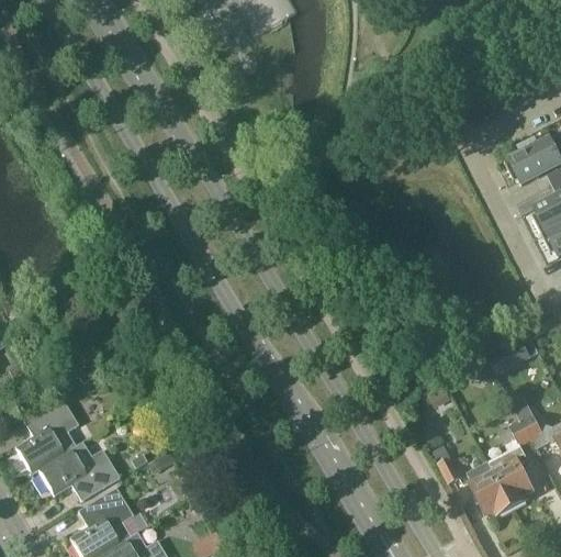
[(259,60),(250,56),(243,60),(244,70),(251,75),(259,69),(259,60)]
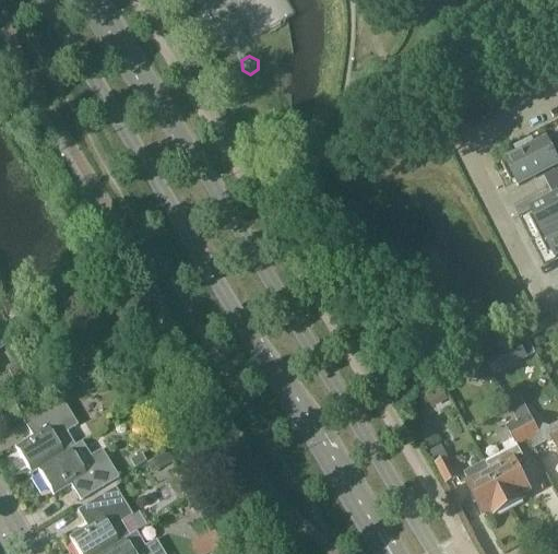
[(549,181),(557,177),(557,138),(556,134),(557,133),(557,132),(536,143),(533,138),(518,146),(520,151),(502,160),(512,178),(513,178),(518,177),(521,183),(544,171),(549,181)]
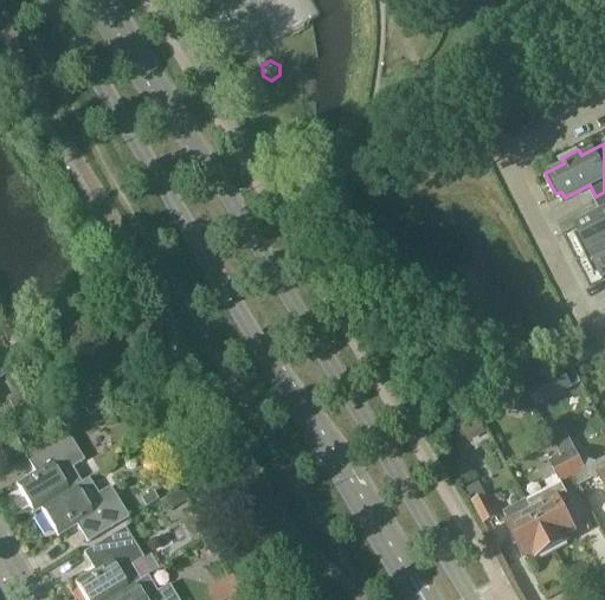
[(604,192),(596,197),(603,210),(577,223),(580,228),(577,231),(575,232),(585,251),(604,242),(604,192)]
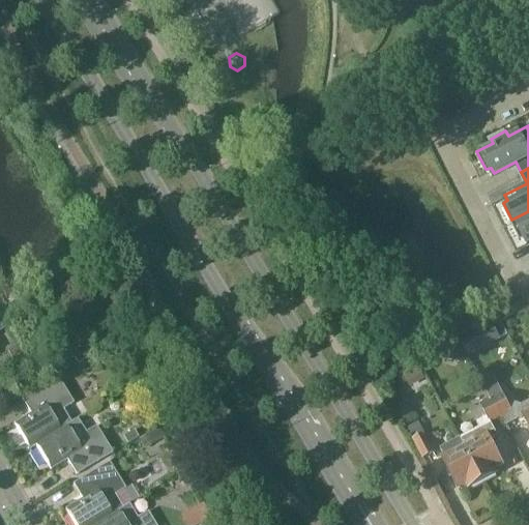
[(528,211),(511,220),(520,237),(522,236),(525,236),(528,240),(528,211)]
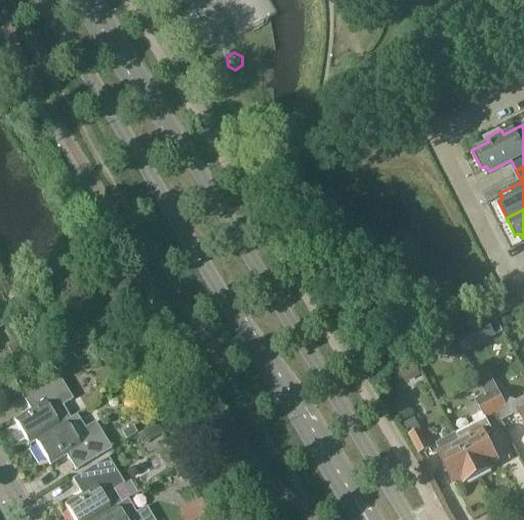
[(456,333),(444,340),(441,346),(443,352),(451,354),(464,347),(456,333)]
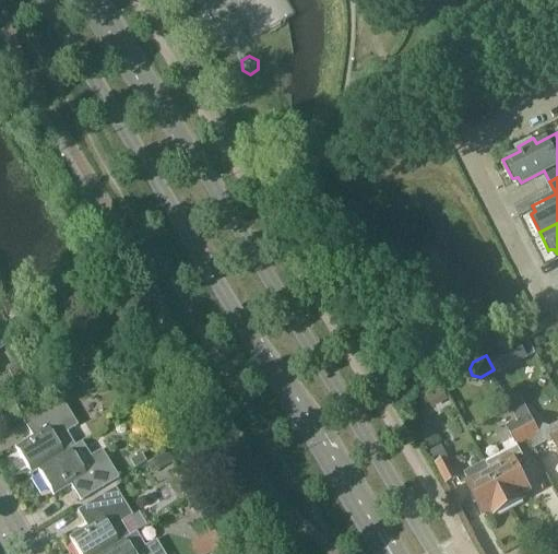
[(9,366),(16,378),(28,370),(21,358),(9,366)]
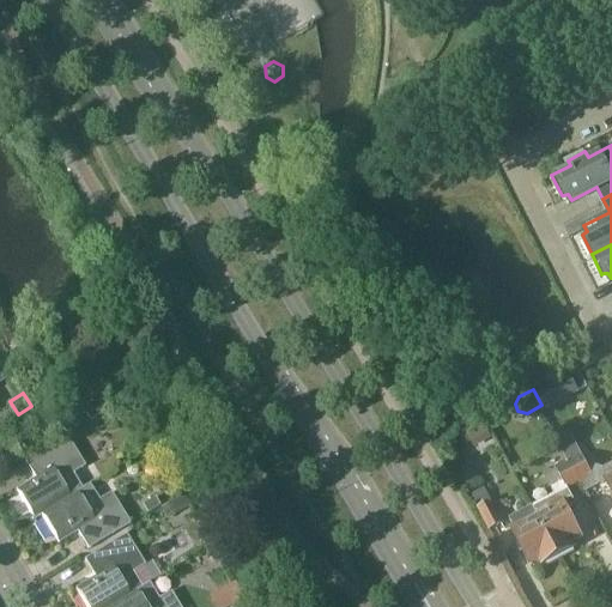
[(85,406),(91,416),(104,407),(98,398),(85,406)]
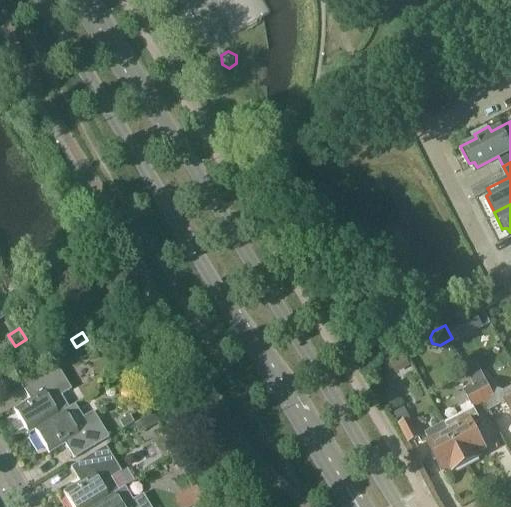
[(486,399),(496,394),(492,387),(486,376),(476,356),(466,362),(486,399)]
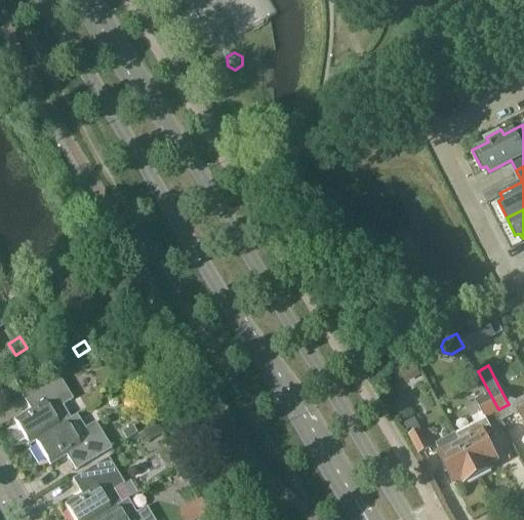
[(37,439),(72,416),(64,404),(74,398),(58,371),(23,393),(31,407),(15,417),(30,443),(37,439)]
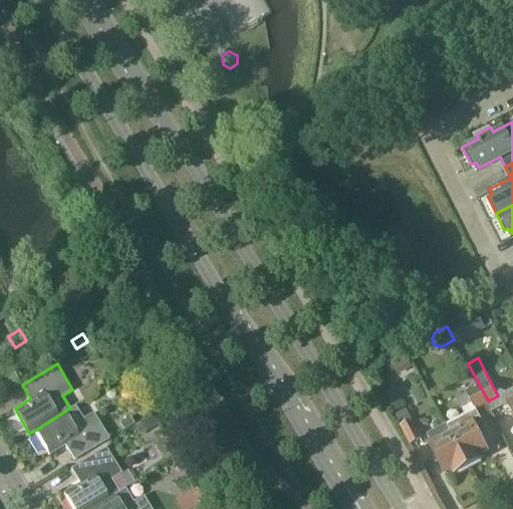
[(466,412),(456,417),(448,422),(469,462),(483,455),(481,452),(488,448),(476,425),(484,421),(477,408),(487,402),(477,384),(466,390),(473,402),(464,407),(466,412)]
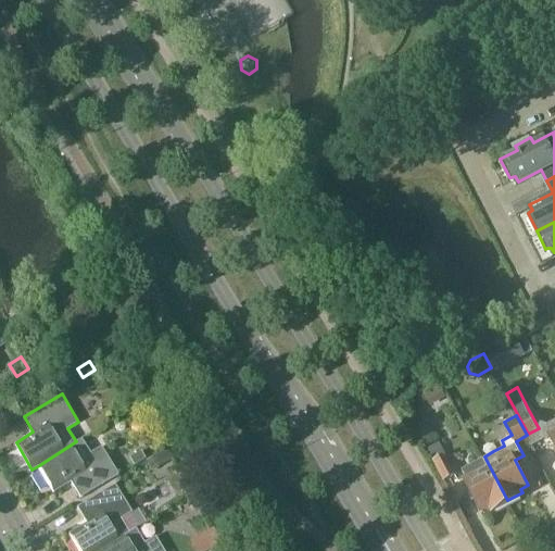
[(554,417),(551,421),(541,417),(534,421),(539,428),(543,436),(551,433),(554,440),(554,417)]
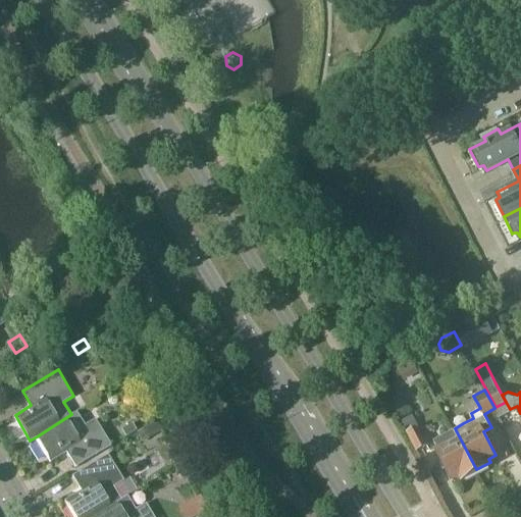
[(77,410),(71,414),(37,436),(51,460),(66,451),(75,465),(111,444),(96,418),(86,424),(77,410)]
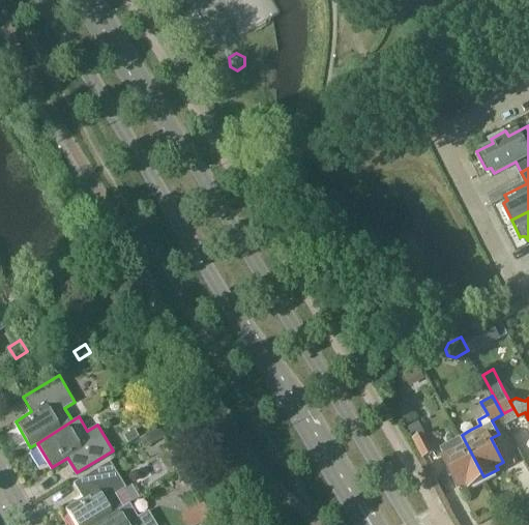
[(425,430),(419,418),(409,424),(415,436),(425,430)]
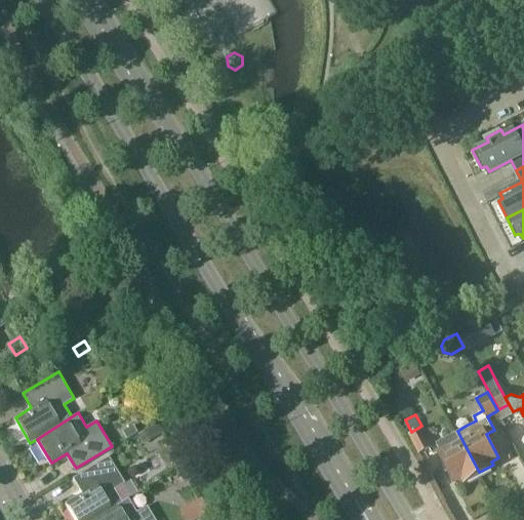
[(162,430),(156,420),(138,431),(145,441),(162,430)]
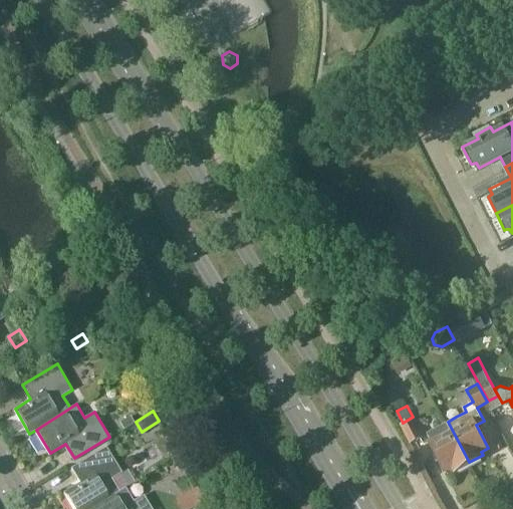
[(124,427),(136,420),(131,413),(120,420),(124,427)]
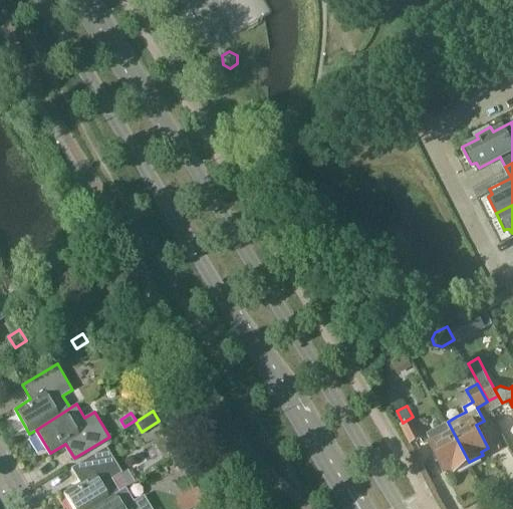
[(413,417),(403,423),(412,441),(423,435),(413,417)]
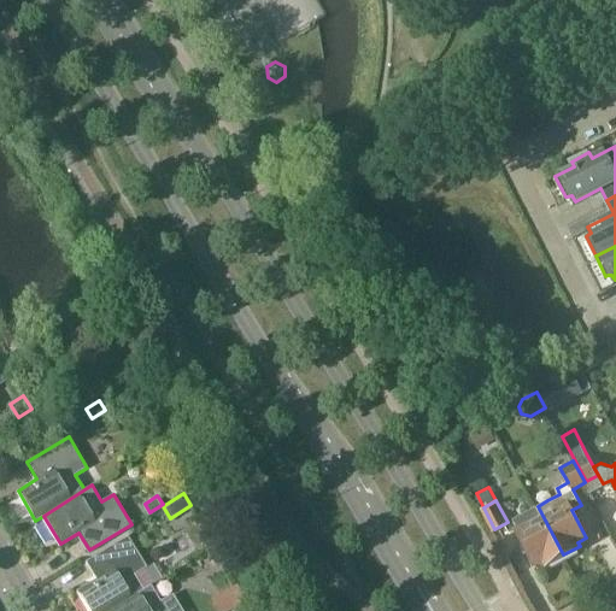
[(538,506),(526,512),(514,518),(518,527),(516,528),(535,565),(544,560),(546,564),(563,554),(538,506)]
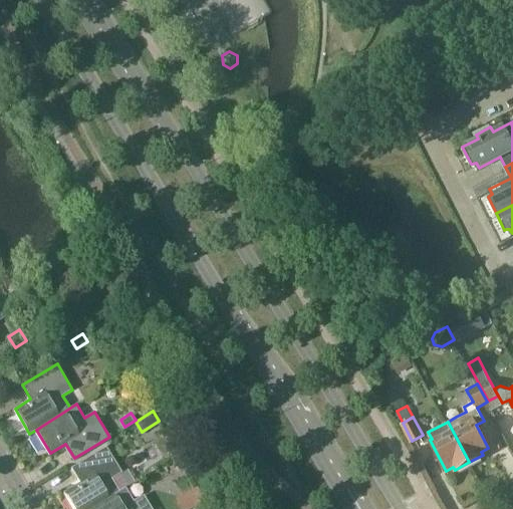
[(88,508),(119,491),(112,478),(122,472),(106,446),(72,467),(80,481),(64,491),(74,508),(88,508)]
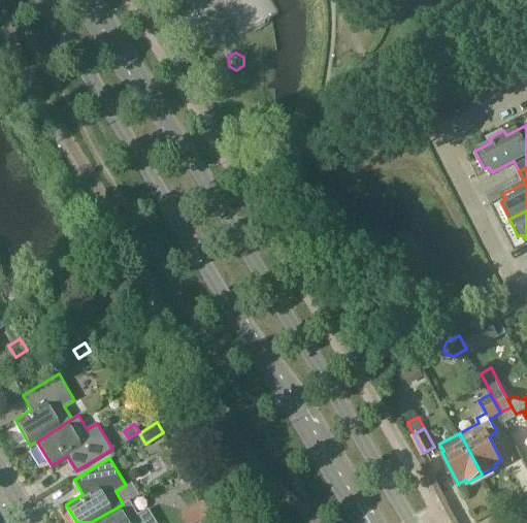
[(202,497),(179,510),(186,522),(196,522),(201,521),(199,518),(210,513),(202,497)]
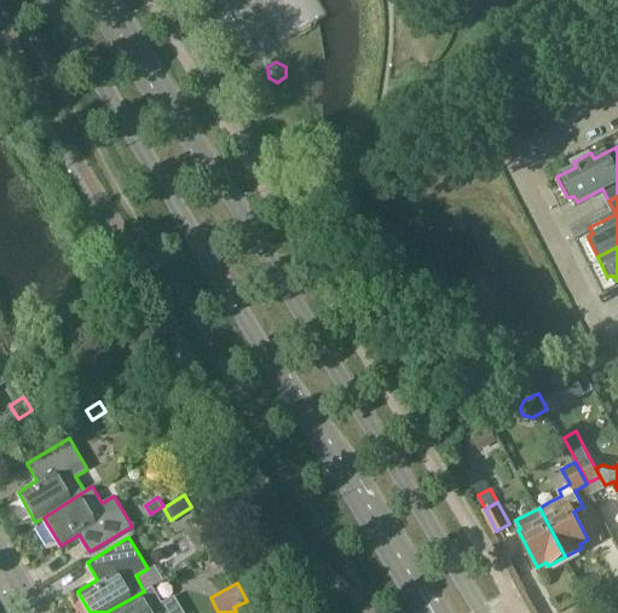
[(152,587),(144,591),(107,612),(184,612),(174,595),(162,602),(152,587)]
